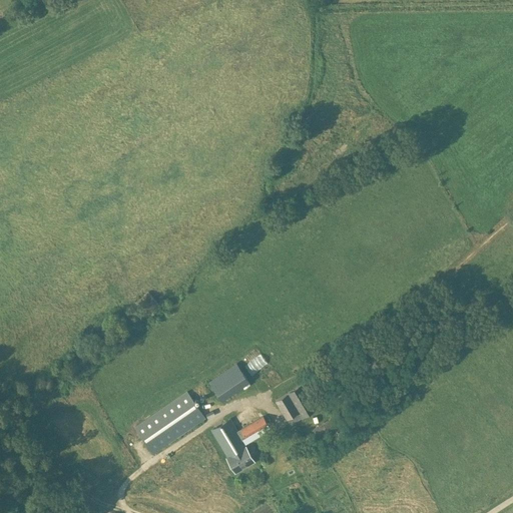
[(220,400),(249,382),(237,363),(208,381),(220,400)]
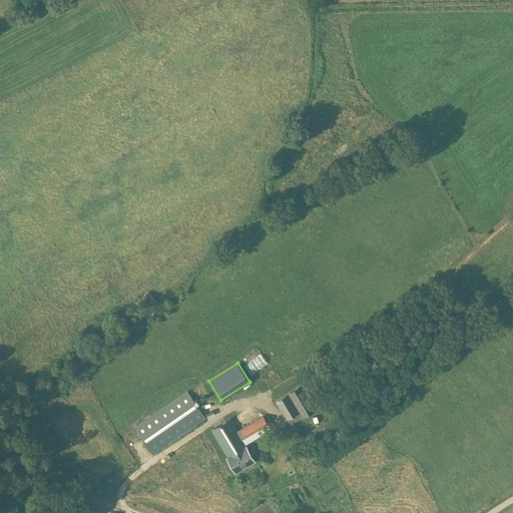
[(317,410),(302,384),(287,393),(288,394),(275,401),(286,420),(287,419),(291,425),(317,410)]
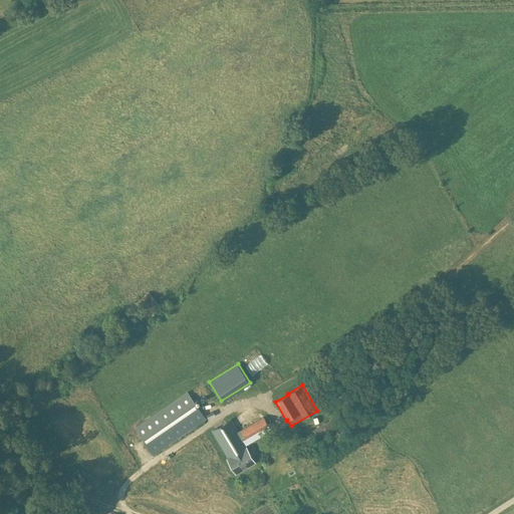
[(332,395),(338,405),(348,399),(348,398),(352,396),(346,387),(332,395)]
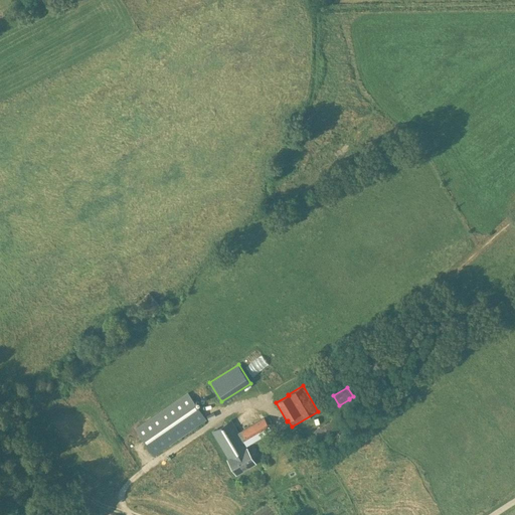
[(206,420),(188,392),(135,430),(153,457),(206,420)]
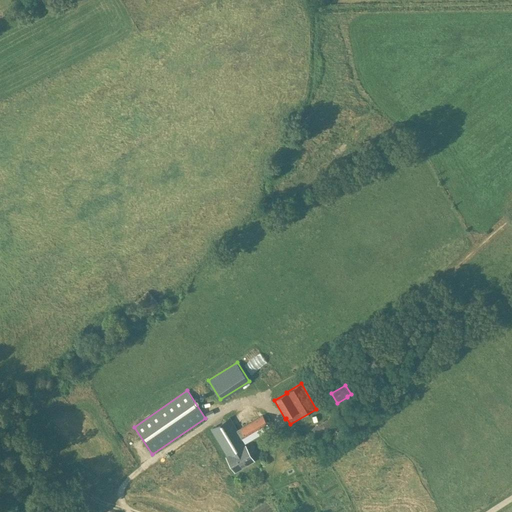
[(230,418),(210,429),(227,456),(226,457),(234,472),(254,461),(241,439),(245,437),(245,438),(268,424),(262,415),(239,429),(240,430),(238,432),(230,418)]
